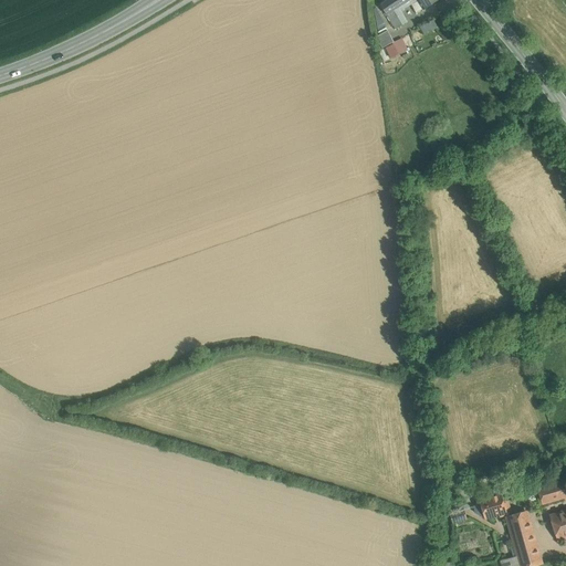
[(401,0),(387,0),(380,4),(387,16),(394,11),(405,3),(401,0)]
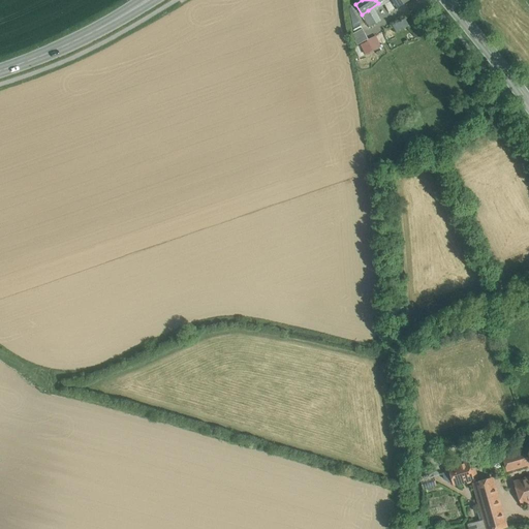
[(410,0),(375,0),(378,3),(383,0),(390,0),(391,2),(385,5),(390,12),(396,8),(396,9),(410,0)]
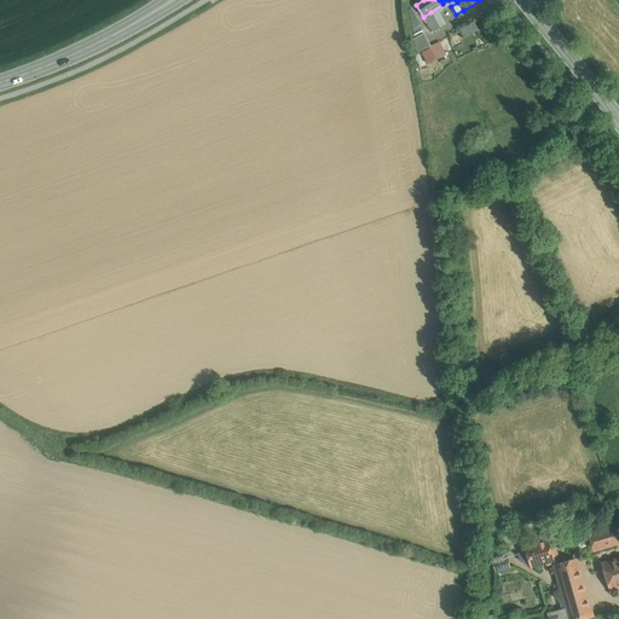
[(409,10),(414,33),(422,28),(411,9),(409,10)]
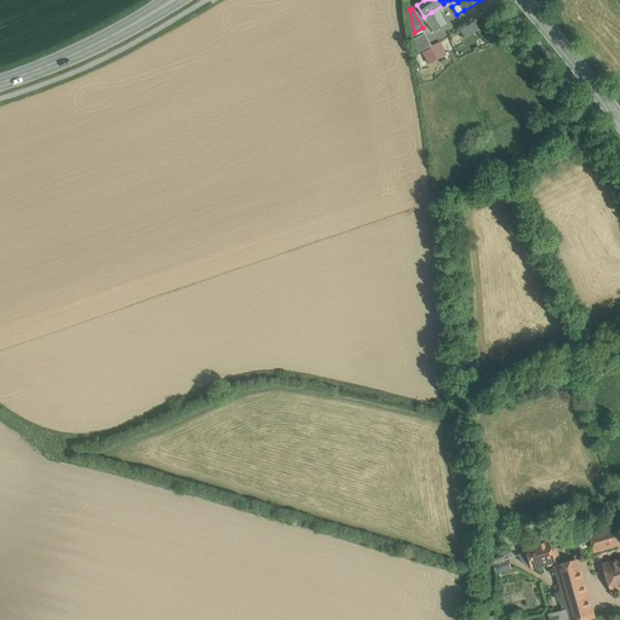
[(441,27),(431,12),(424,17),(434,32),(441,27)]
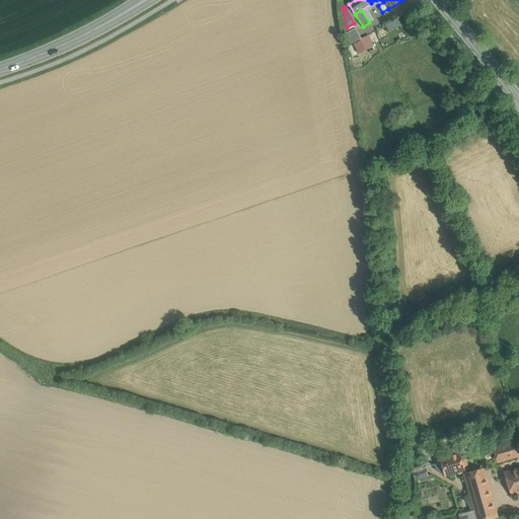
[(388,31),(400,24),(397,17),(384,24),(388,31)]
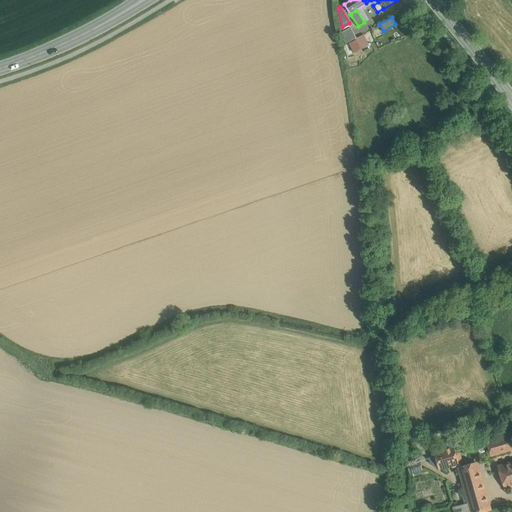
[(351,28),(340,33),(343,39),(354,33),(351,28)]
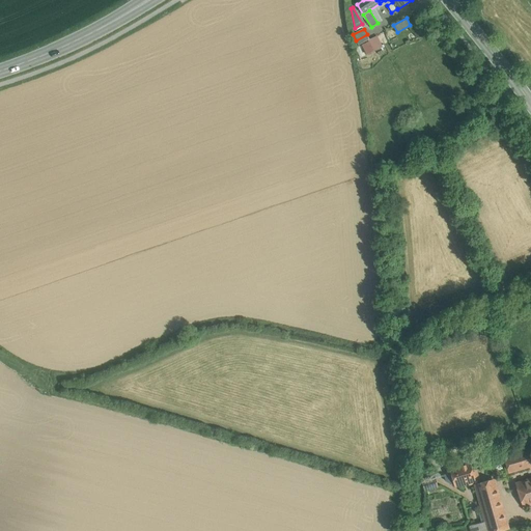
[(367,34),(356,40),(359,46),(369,39),(367,34)]
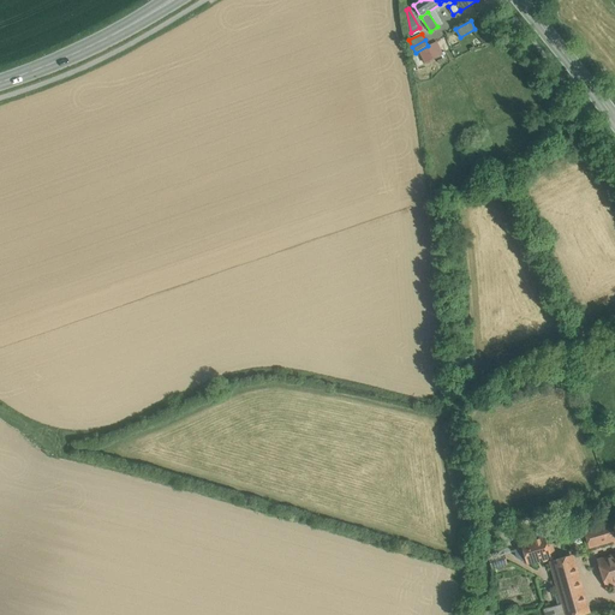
[(437,43),(427,49),(431,60),(443,54),(437,43)]
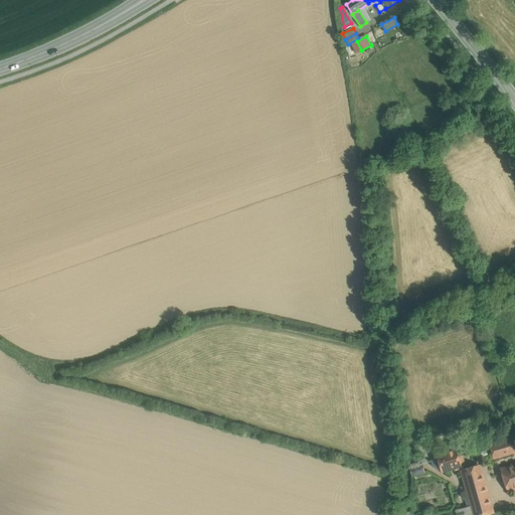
[(357,41),(351,43),(356,53),(361,50),(357,41)]
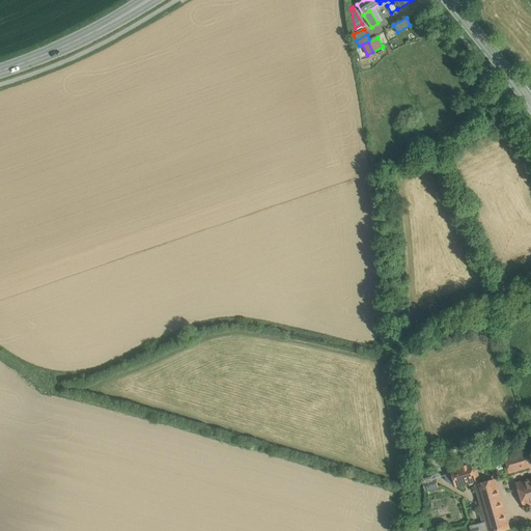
[(367,55),(362,45),(356,49),(360,58),(367,55)]
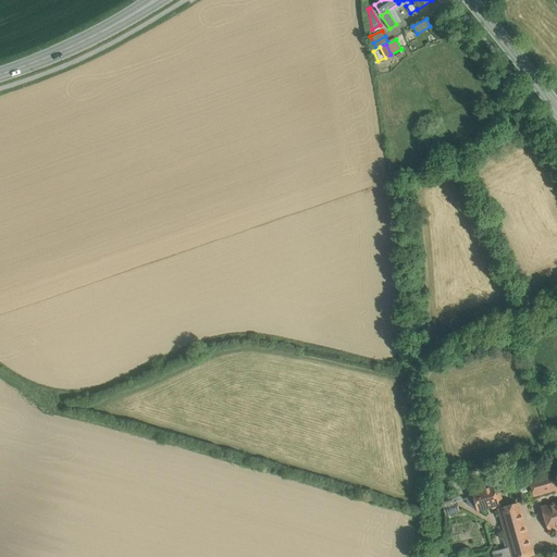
[(556,471),(529,480),(534,497),(556,491),(556,492),(556,471)]
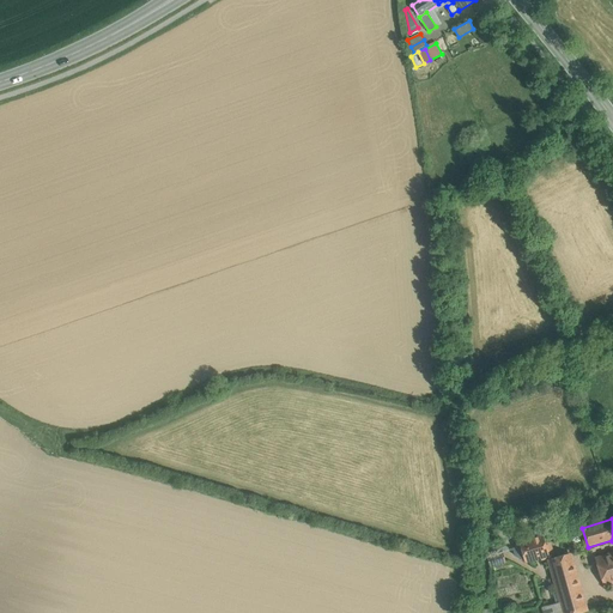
[(551,538),(544,540),(547,552),(554,551),(551,538)]
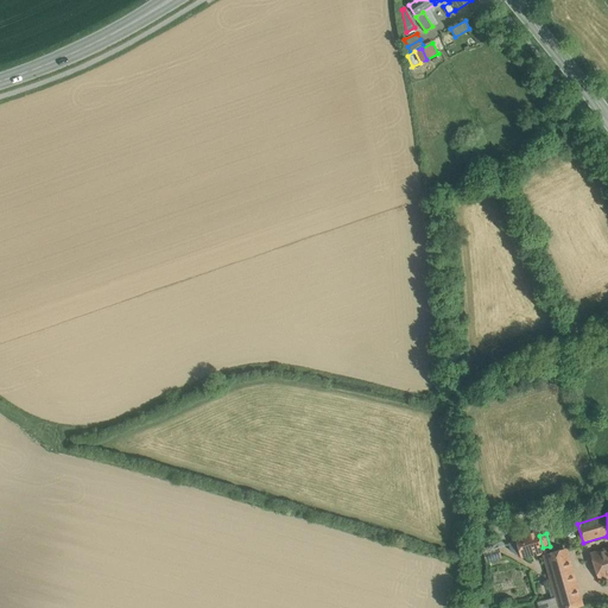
[(539,534),(517,542),(521,557),(544,550),(543,548),(539,536),(539,534)]
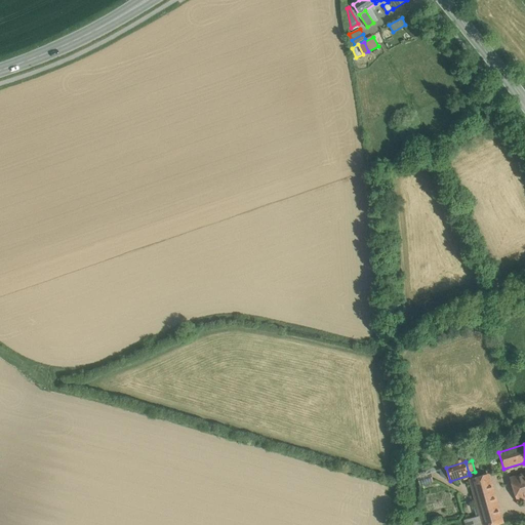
[(431,473),(417,477),(419,485),(433,481),(431,473)]
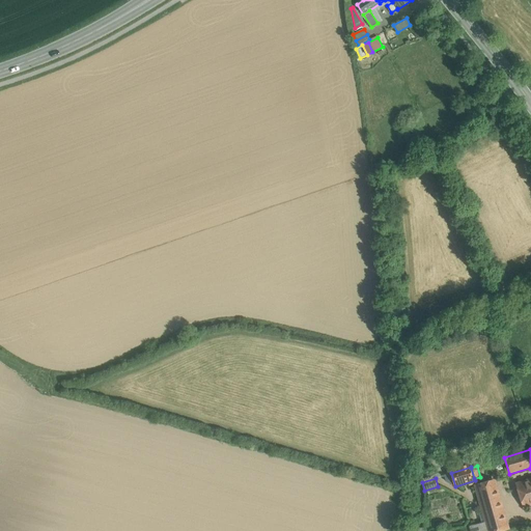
[(494,479),(475,484),(486,522),(488,530),(502,527),(503,530),(508,529),(494,479)]
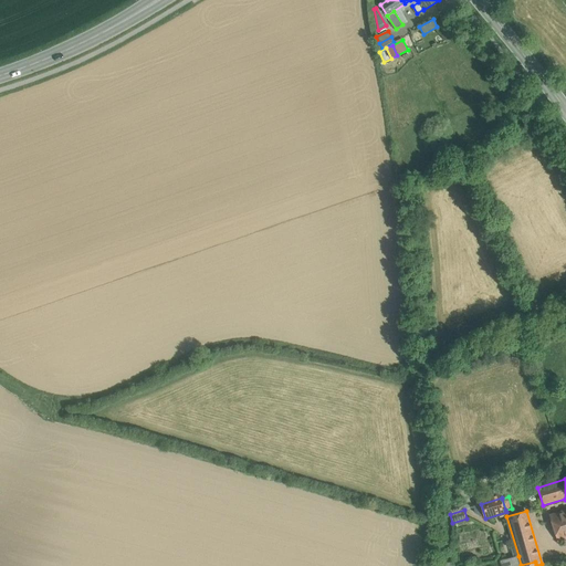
[(565,511),(551,516),(558,541),(565,537),(565,511)]
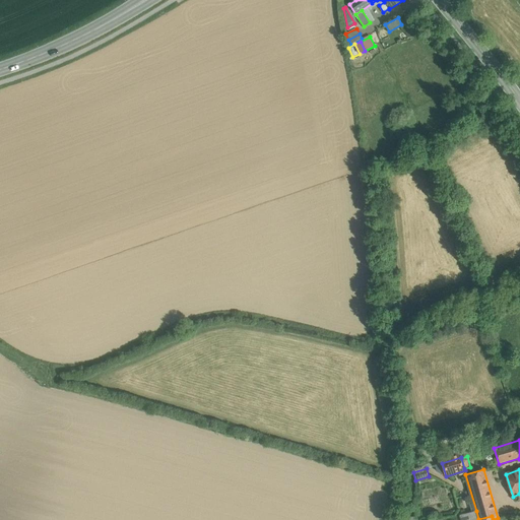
[(478,519),(476,511),(460,516),(461,519),(478,519)]
